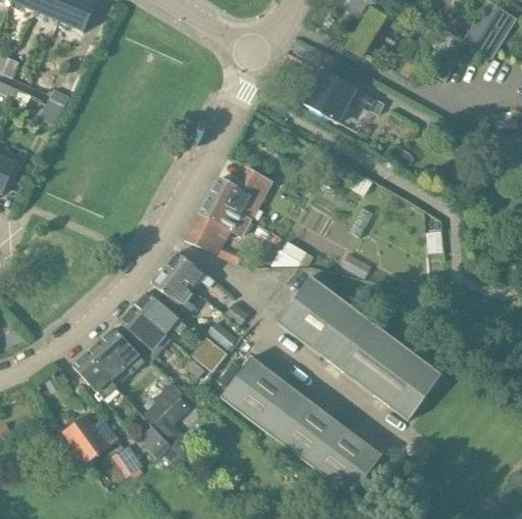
[(37,10),(41,0),(13,0),(37,10)]
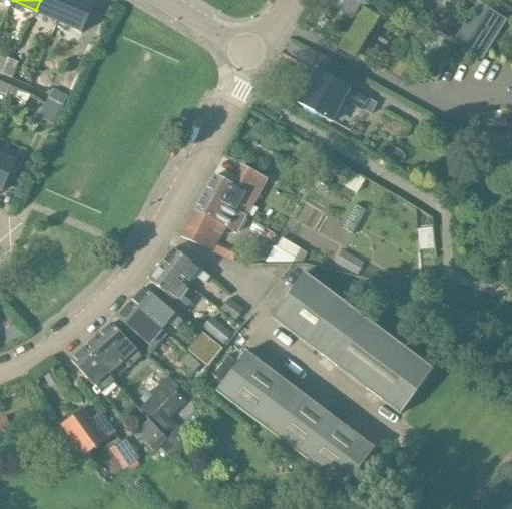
[(59,19),(66,0),(40,0),(36,10),(59,19)]
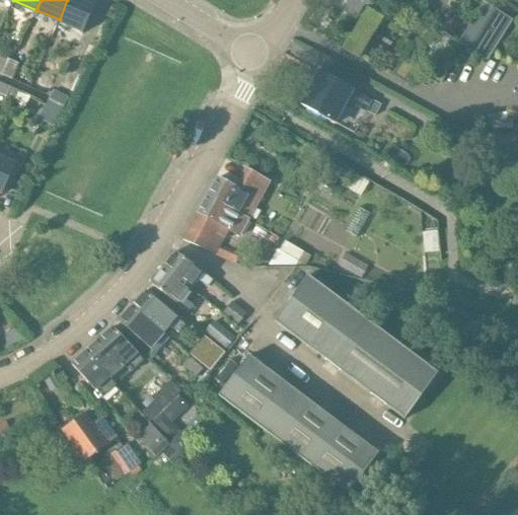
[(83,29),(95,0),(67,0),(60,19),(83,29)]
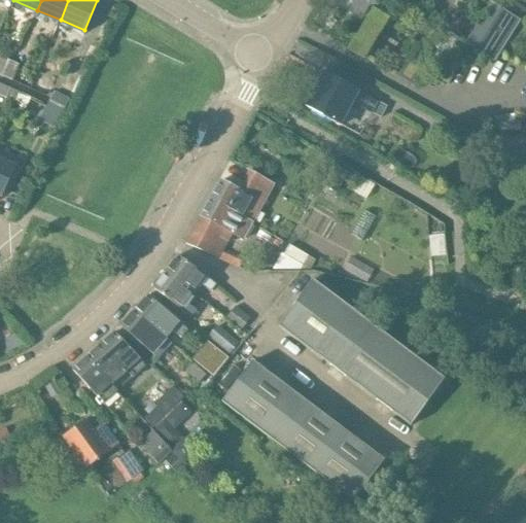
[(340,0),(349,5),(348,6),(362,14),(371,2),(378,2),(379,0),(340,0)]
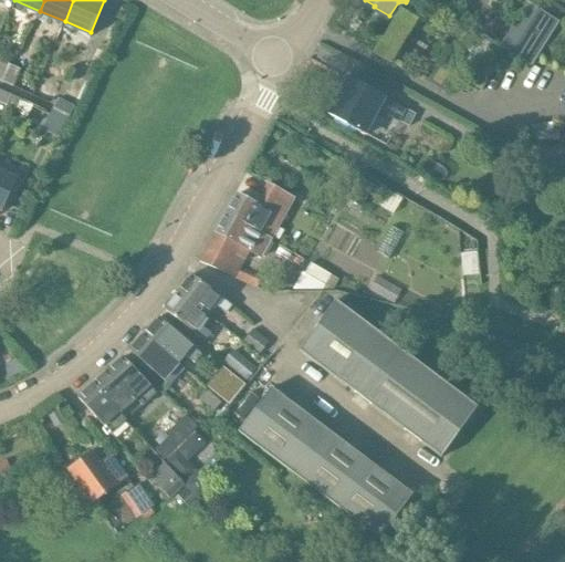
[(531,62),(558,19),(531,0),(526,0),(512,21),(502,38),(499,42),(531,62)]
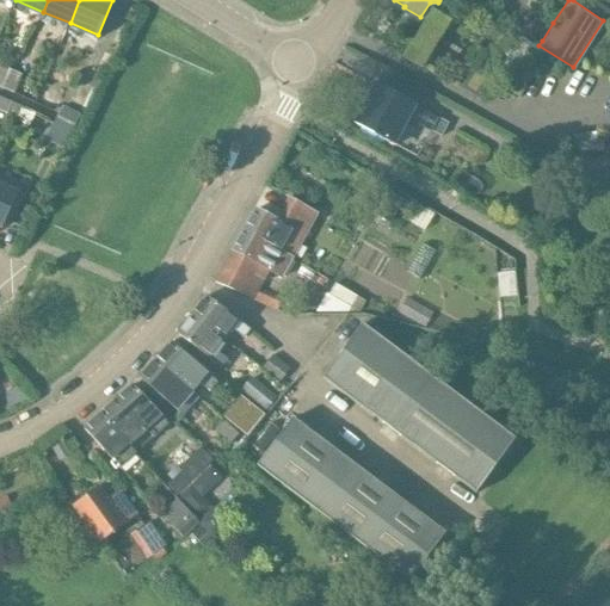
[(560,11),(566,1),(564,0),(548,0),(547,2),(560,11)]
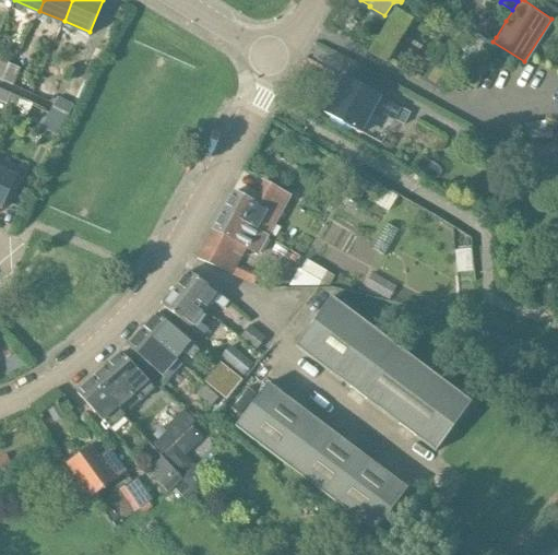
[(488,9),(478,25),(496,37),(506,21),(488,9)]
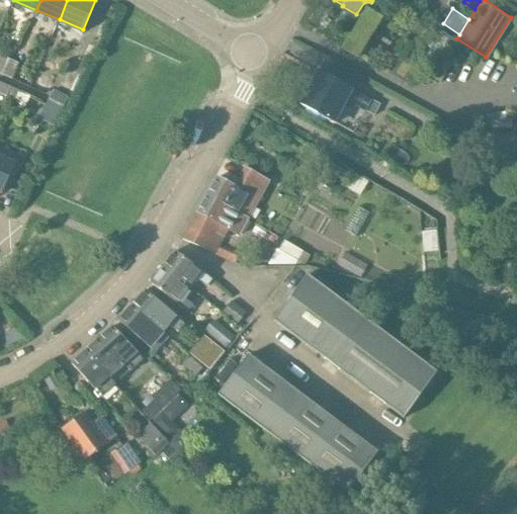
[(0,69),(11,74),(18,59),(0,51),(0,69)]
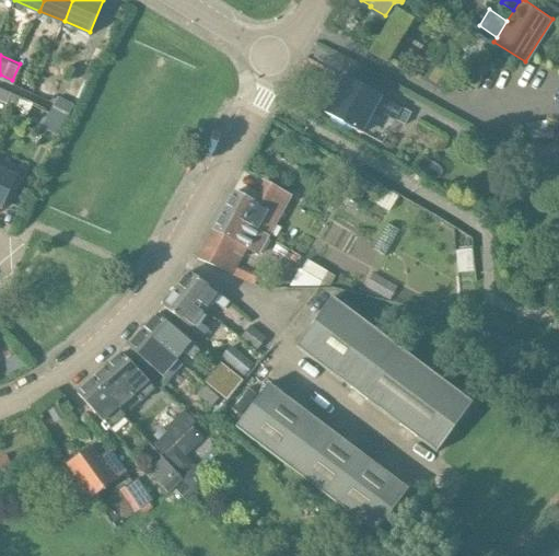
[(437,58),(424,77),(440,87),(452,67),(437,58)]
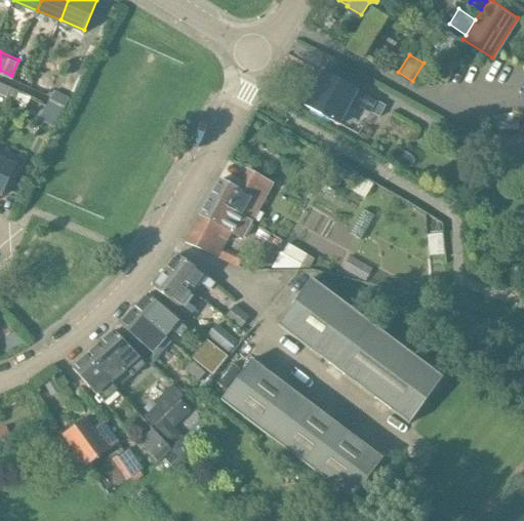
[(337,117),(353,86),(341,80),(343,79),(322,69),(305,103),(324,113),(325,111),(337,117)]
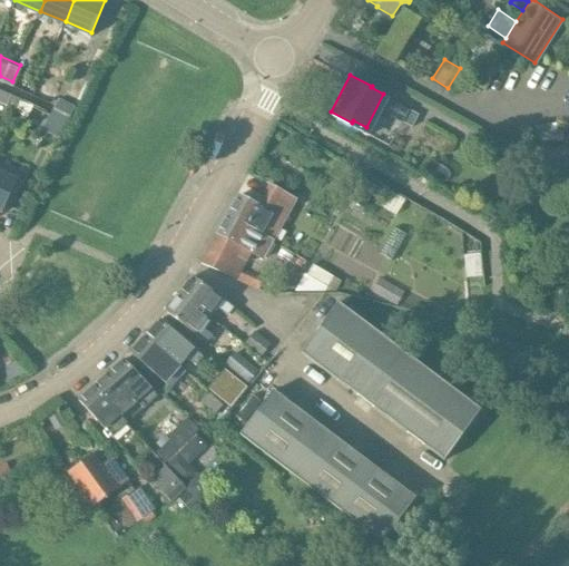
[(0,98),(8,101),(12,91),(0,86),(0,98)]
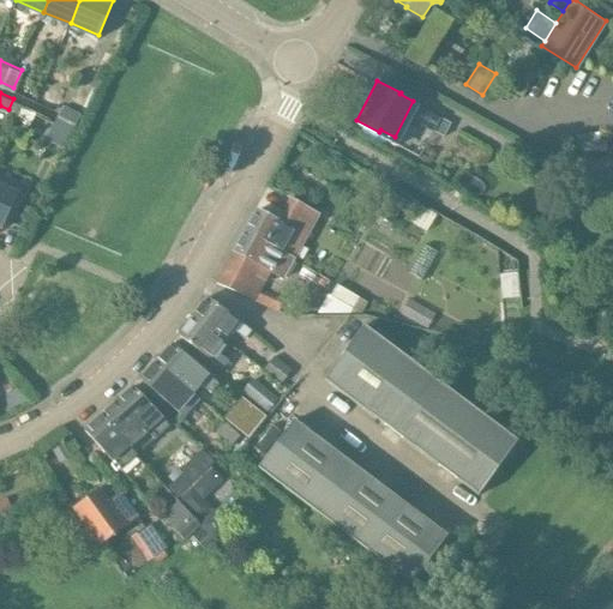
[(74,124),(80,112),(65,103),(59,115),(74,124)]
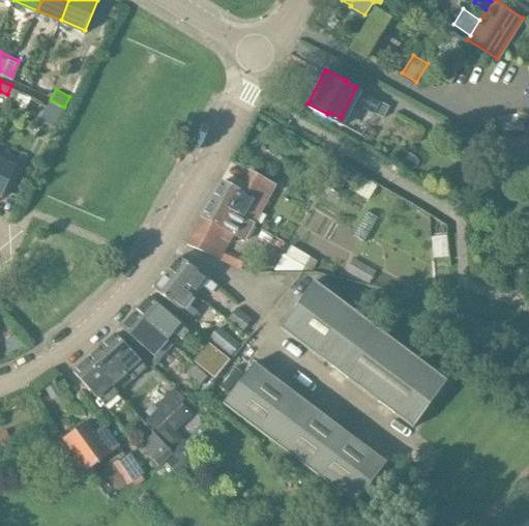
[(56,125),(65,107),(64,107),(51,99),(41,117),(56,125)]
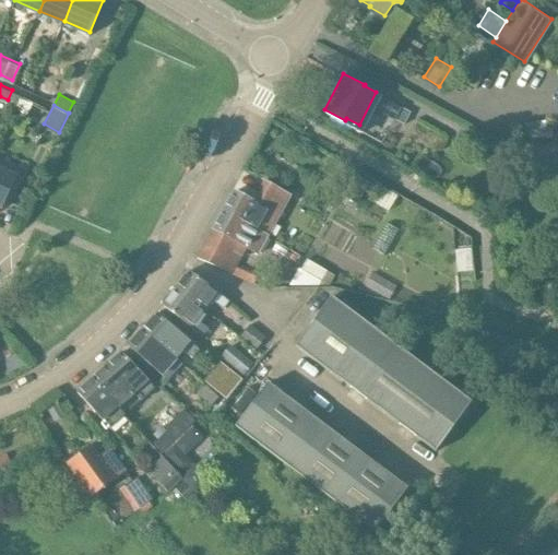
[(0,202),(3,204),(16,174),(0,166),(0,202)]
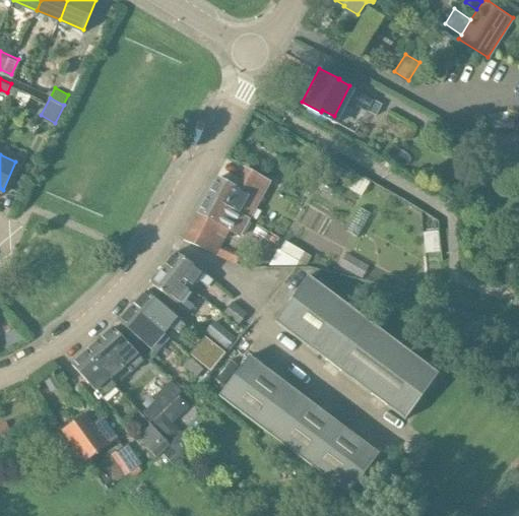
[(240,233),(269,179),(246,166),(236,185),(217,175),(198,209),(240,233)]
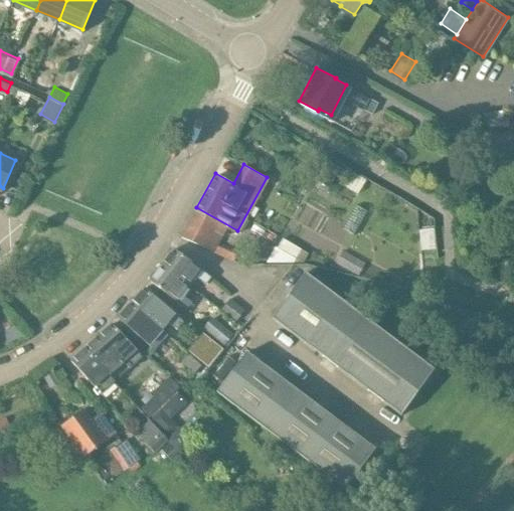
[(211,275),(174,246),(162,264),(190,285),(197,276),(205,282),(211,275)]
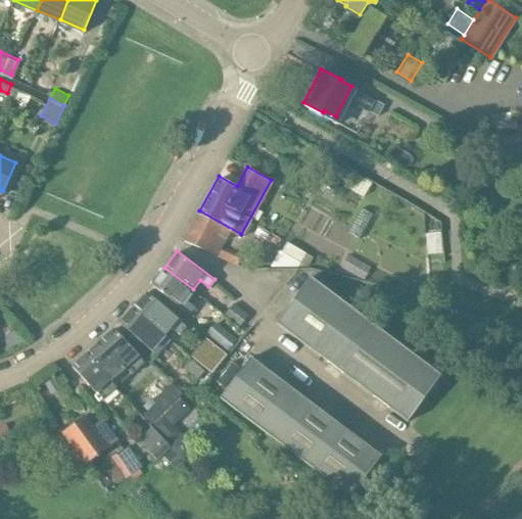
[(186,298),(193,289),(164,268),(152,283),(190,312),(195,304),(186,298)]
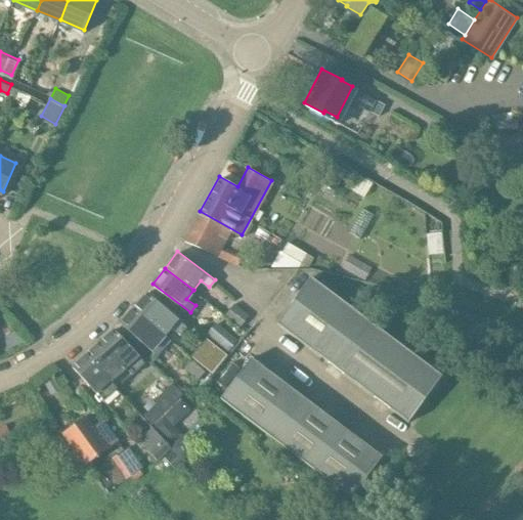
[(443,375),(312,276),(277,321),(409,421),(443,375)]
